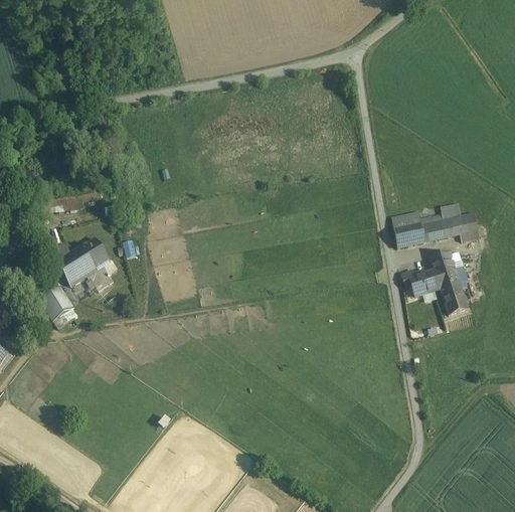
[(40,196),(41,206),(95,198),(94,188),(40,196)]
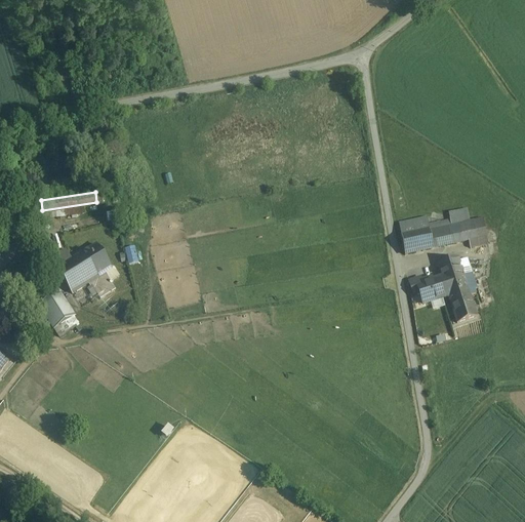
[(433,246),(430,228),(450,224),(453,241),(469,238),(470,245),(488,241),(483,216),(470,219),(467,206),(448,210),(450,217),(429,222),(427,215),(399,222),(405,252),(433,246)]
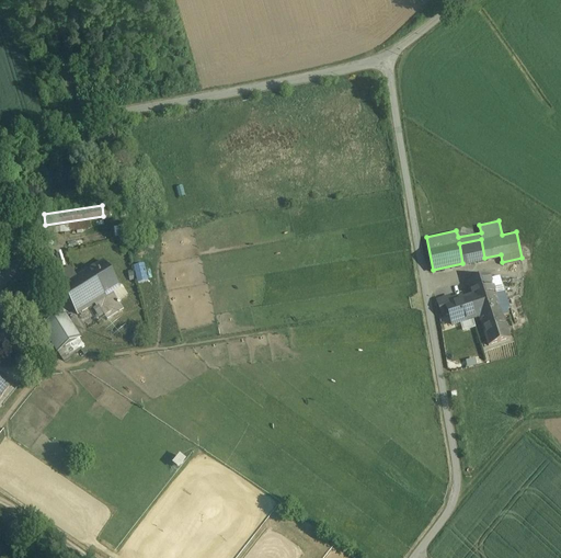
[(103,260),(68,282),(60,286),(72,305),(77,312),(96,300),(113,291),(119,286),(103,260)]
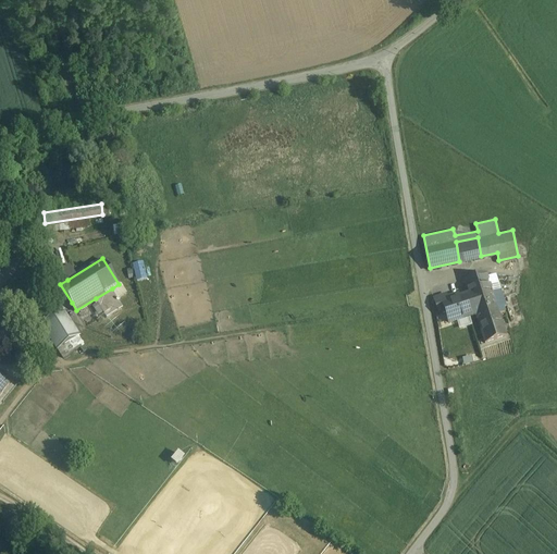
[(135,260),(137,278),(148,277),(146,259),(135,260)]
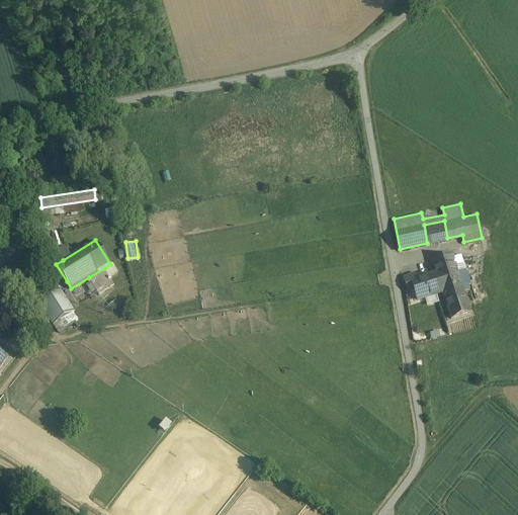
[(451,252),(432,259),(436,271),(441,286),(460,279),(457,269),(451,252)]
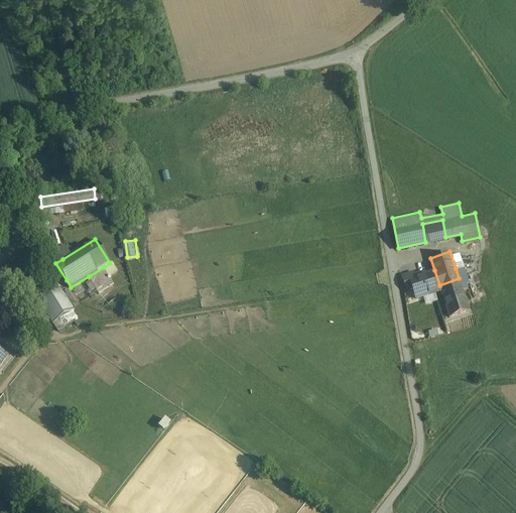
[(114,283),(104,267),(89,276),(99,292),(114,283)]
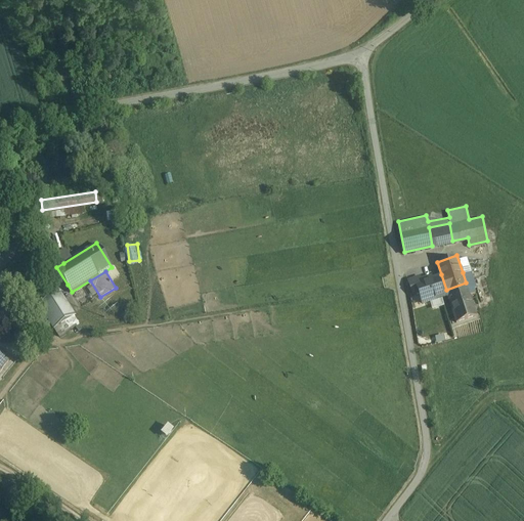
[(441,274),(417,283),(423,301),(447,293),(446,290),(441,274)]
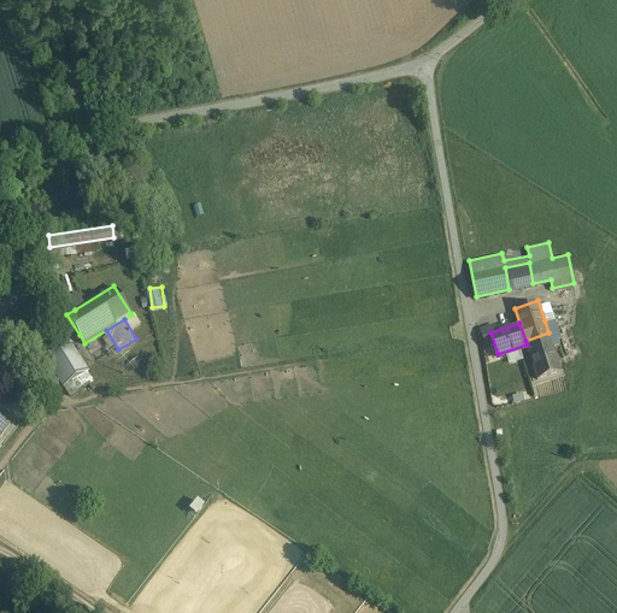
[(548,332),(526,341),(527,345),(538,377),(560,369),(552,343),(548,332)]
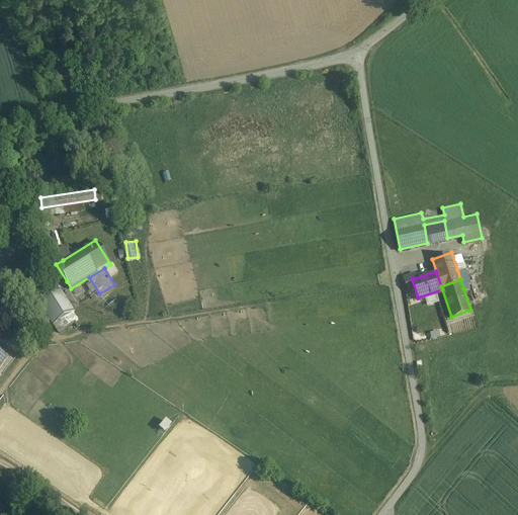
[(65,295),(59,286),(38,299),(54,322),(60,319),(73,311),(74,310),(66,297),(65,295)]
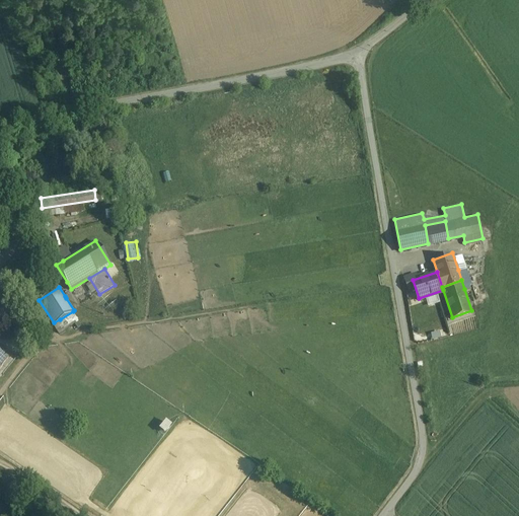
[(73,311),(60,319),(64,326),(65,327),(78,319),(73,311)]
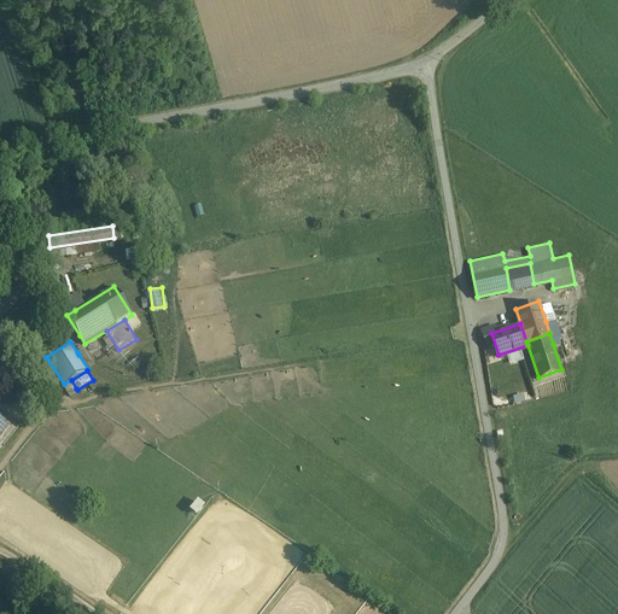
[(0,414),(0,430),(1,432),(10,422),(0,414)]
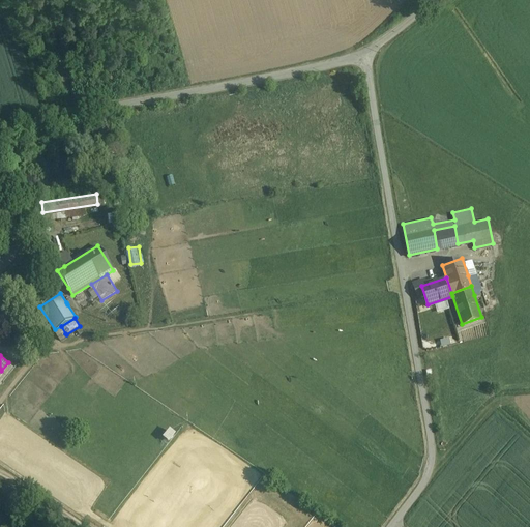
[(171,440),(177,431),(170,427),(165,436),(171,440)]
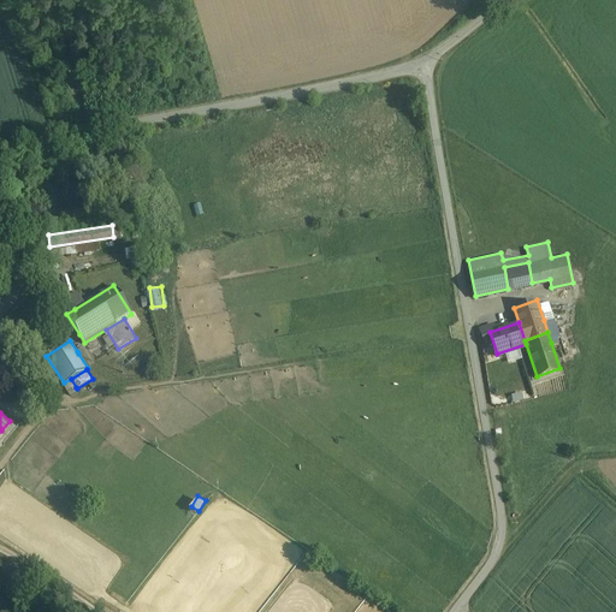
All buildings are outlined.
